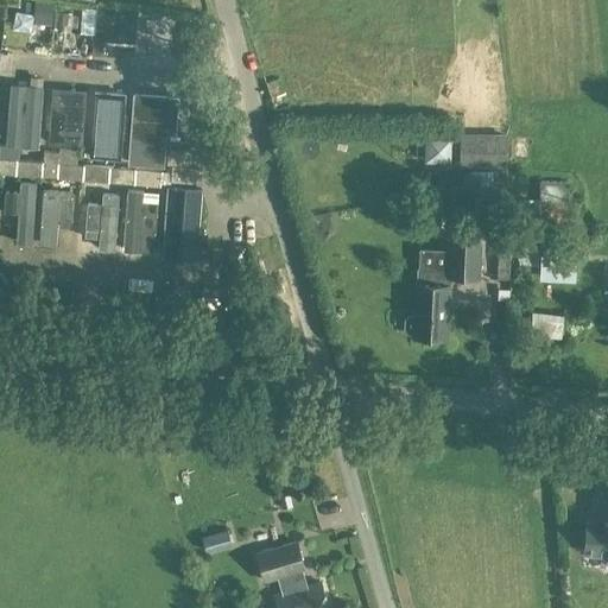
[(39,0),(38,21),(52,23),(54,1),(39,0)]
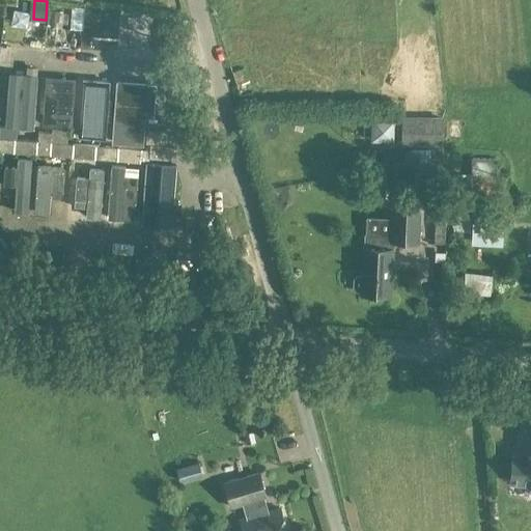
[(99,8),(86,8),(84,35),(98,36),(99,8)]
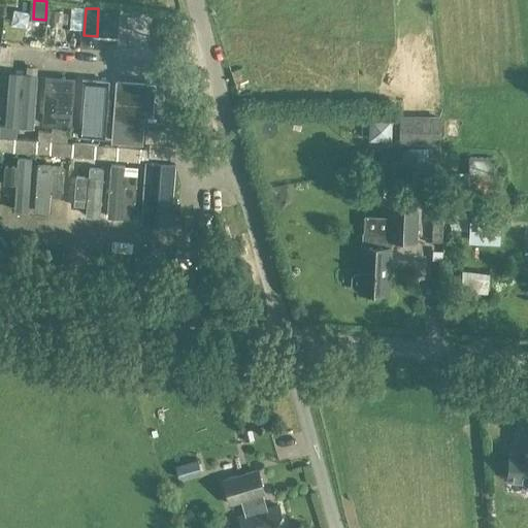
[(76,48),(75,62),(93,63),(94,50),(76,48)]
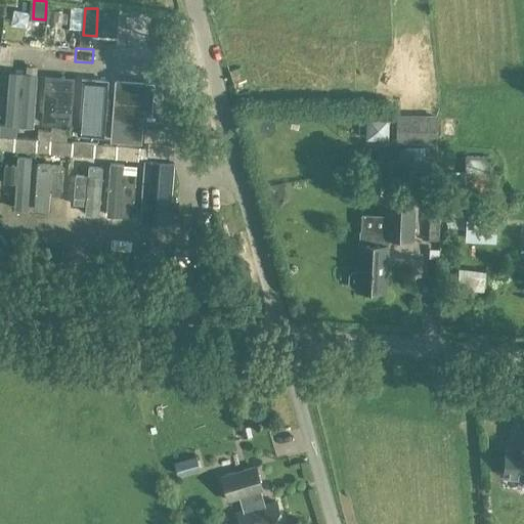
[(114,78),(113,133),(138,134),(140,79),(114,78)]
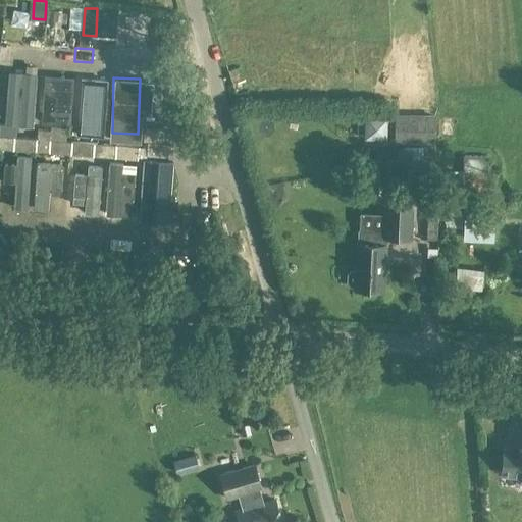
[(99,132),(100,80),(80,80),(79,131),(99,132)]
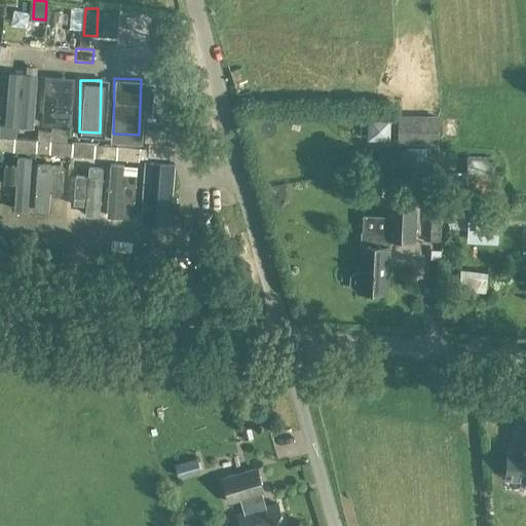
[(400,115),(400,145),(436,145),(437,116),(400,115)]
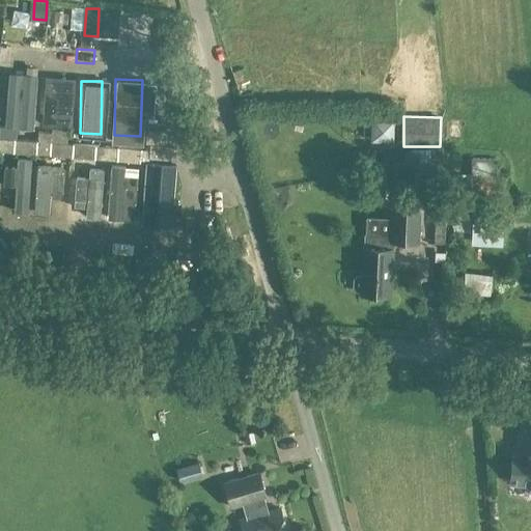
[(168,133),(147,131),(146,144),(168,145),(168,135),(168,133)]
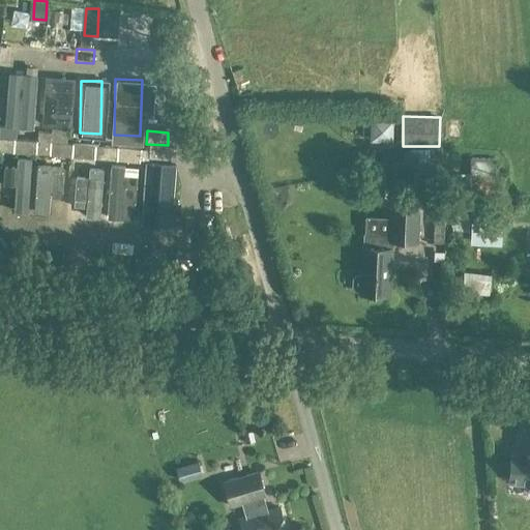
[(0,139),(0,152),(13,153),(35,155),(37,155),(37,154),(49,155),(49,156),(50,156),(70,157),(94,159),(117,162),(140,163),(140,150),(141,148),(109,146),(71,144),(51,142),(52,133),(38,131),(37,142),(36,142),(0,139)]
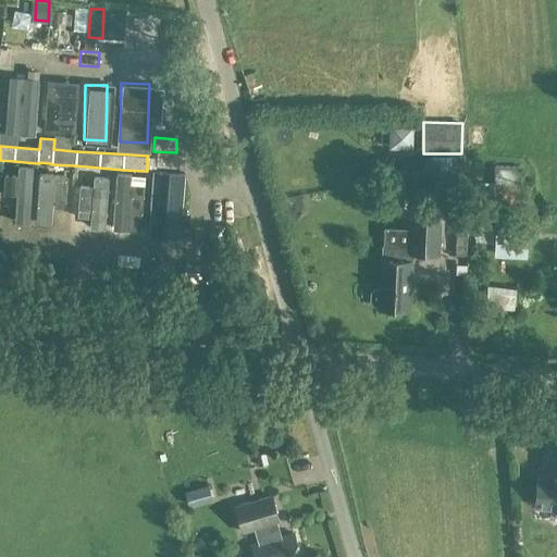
[(158,152),(157,155),(157,166),(180,168),(181,157),(181,155),(180,155),(158,152)]
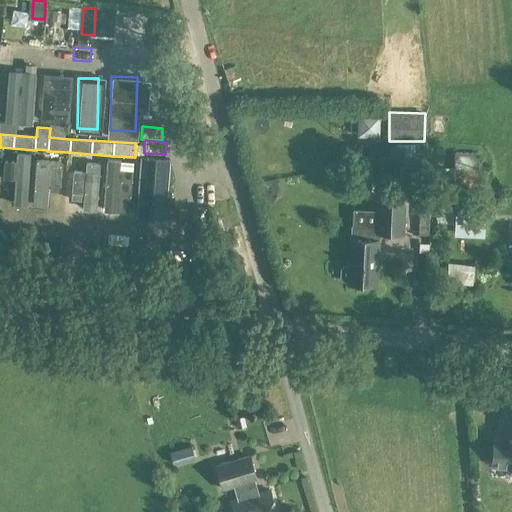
[(395,157),(398,157),(397,199),(425,199),(426,158),(415,157),(415,144),(396,144),(395,157)]
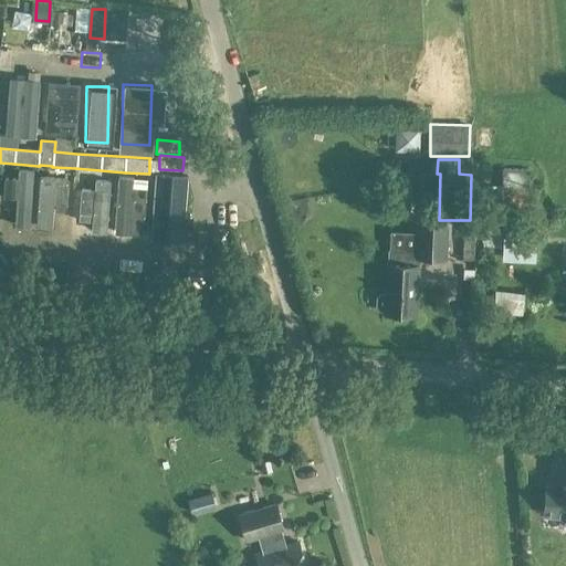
[(33,197),(32,168),(16,169),(17,197),(33,197)]
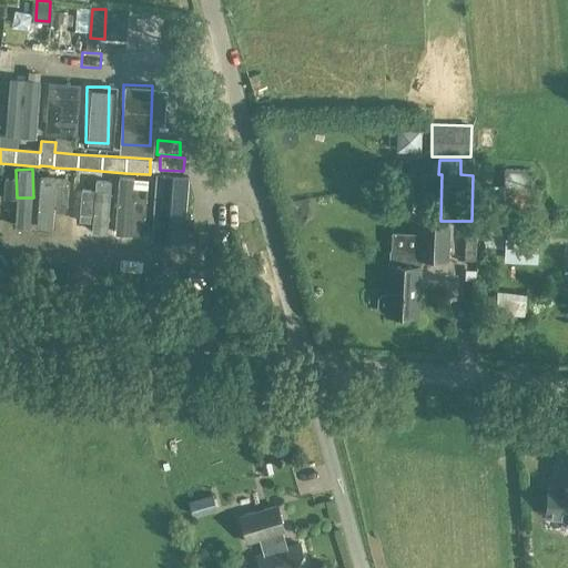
[(479,189),(479,206),(504,206),(504,209),(530,209),(531,171),(505,171),(505,189),(479,189)]
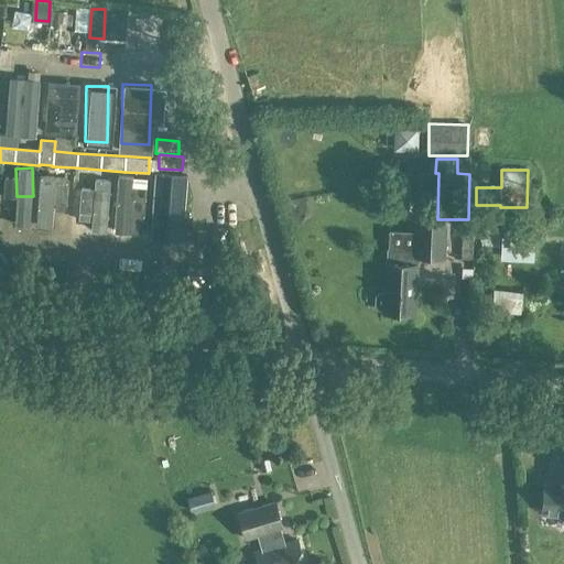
[(153,172),(153,201),(170,201),(171,172),(153,172)]
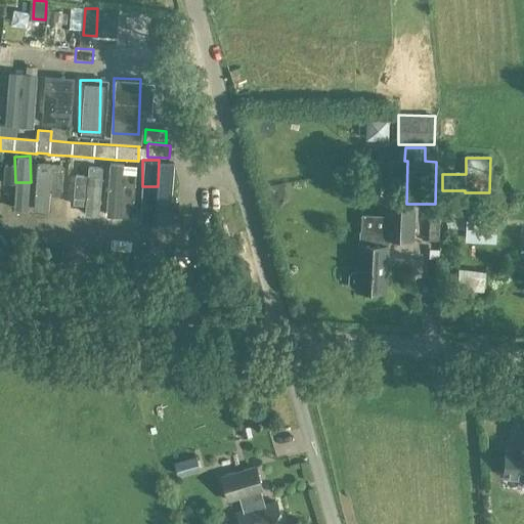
[(35,163),(34,187),(59,188),(61,164),(35,163)]
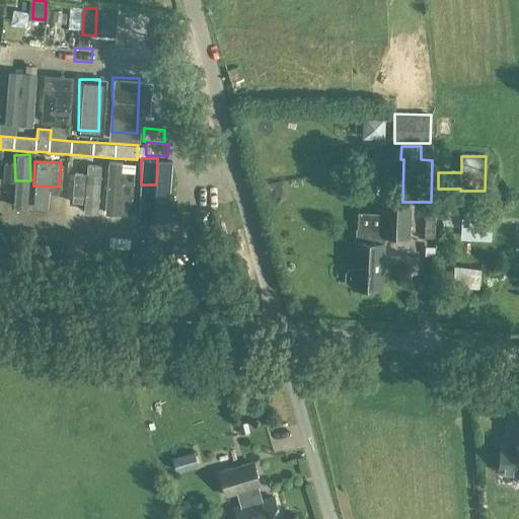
[(84,173),(72,172),(71,211),(97,212),(99,164),(84,164),(84,173)]
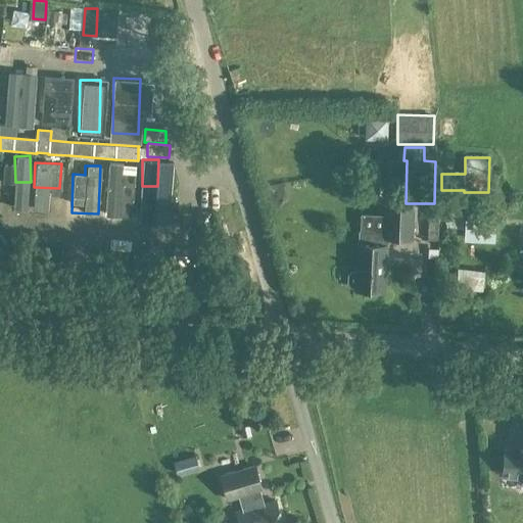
[(107,208),(130,209),(131,171),(108,170),(107,208)]
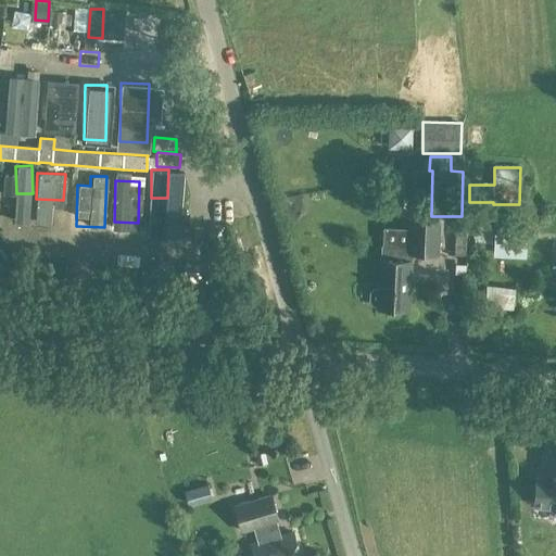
[(376,289),(371,293),(371,300),(375,304),(379,304),(379,307),(409,310),(412,262),(413,262),(413,255),(439,256),(441,220),(409,219),(408,248),(381,247),(380,289),(376,289)]
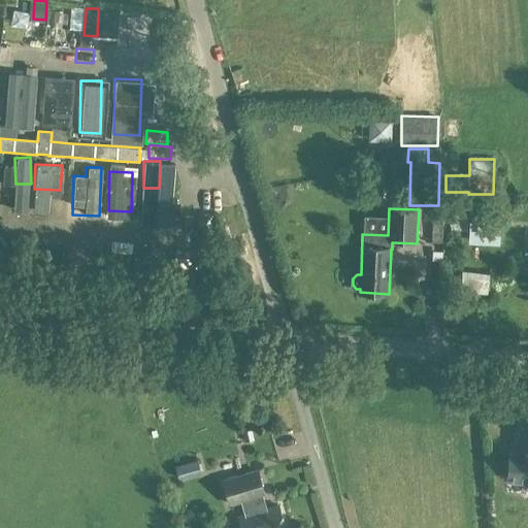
[(451,212),(451,231),(469,231),(468,243),(500,244),(501,224),(494,223),(494,213),(451,212)]
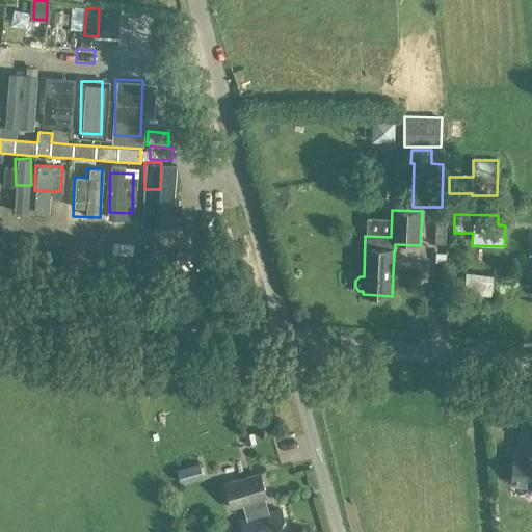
[(148,291),(154,271),(141,266),(134,287),(148,291)]
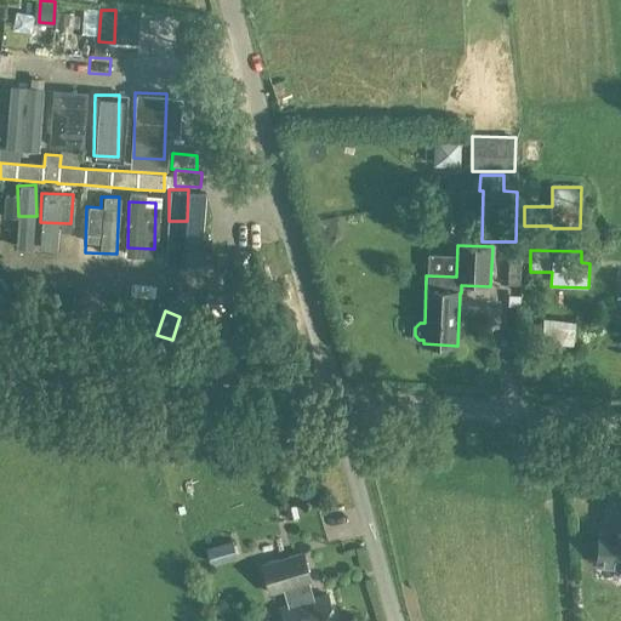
[(585,330),(546,326),(545,343),(582,347),(585,330)]
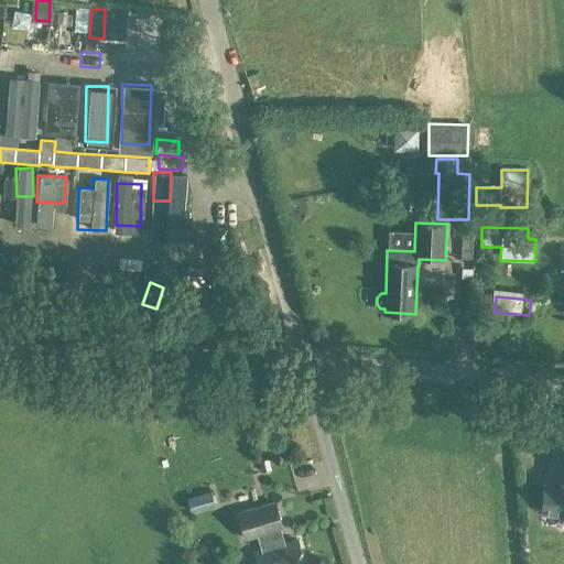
[(563,516),(563,451),(560,451),(556,485),(545,484),(542,514),(563,516)]
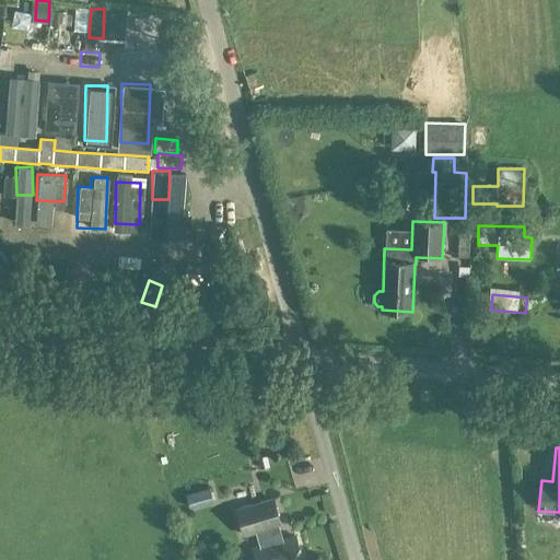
[(187,503),(211,498),(209,488),(185,494),(187,503)]
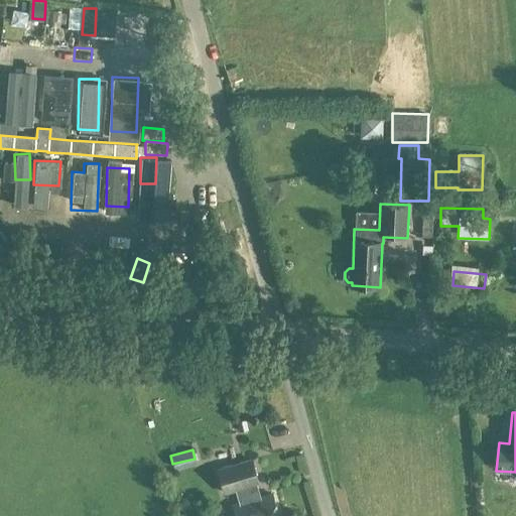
[(278,515),(273,496),(261,499),(257,486),(260,485),(253,460),(221,468),(227,492),(237,490),(241,505),(235,506),(237,515),(278,515)]
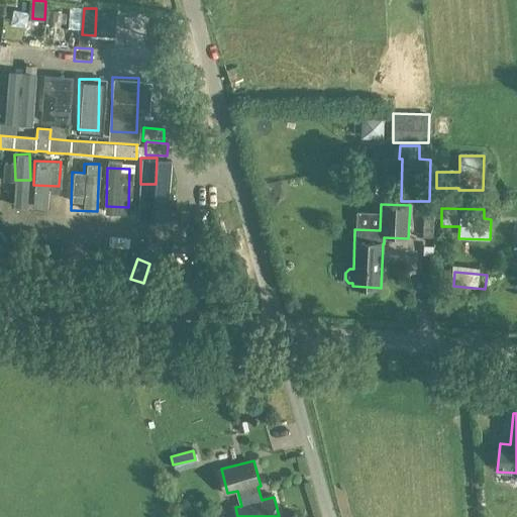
[(486,470),(485,485),(496,485),(497,470),(486,470)]
